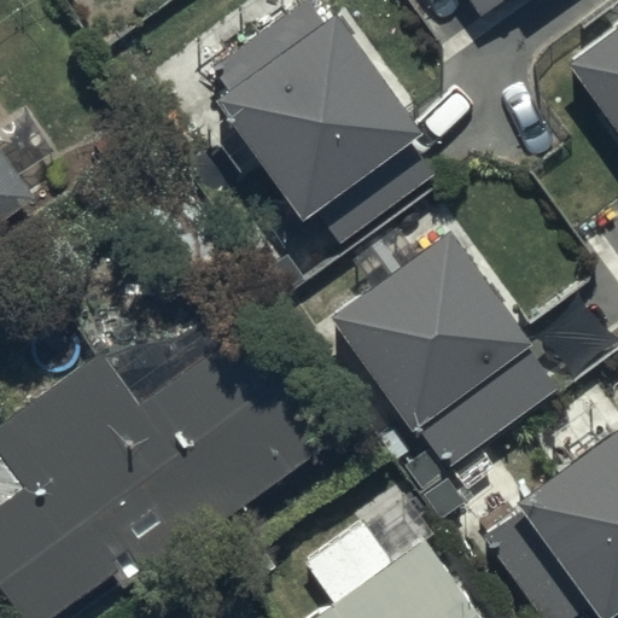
[(332,0),(301,0),(207,70),(321,223),(436,138),(332,0)]
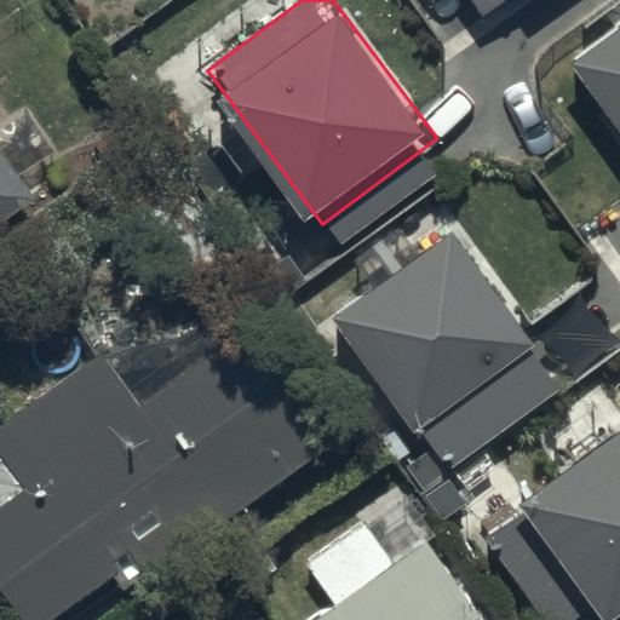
[(619,5),(567,46),(619,116),(619,5)]
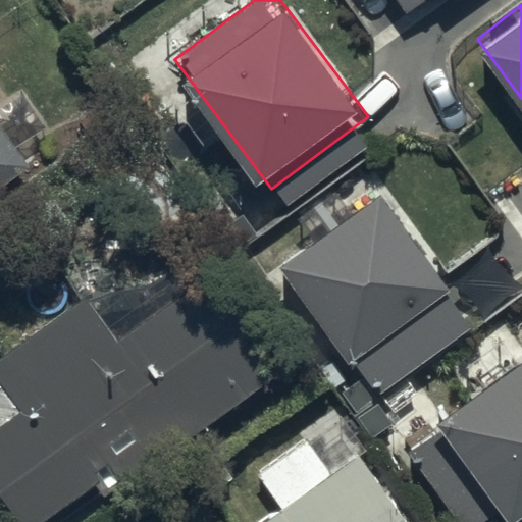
[(0,187),(31,165),(20,151),(56,125),(27,86),(0,104),(0,187)]
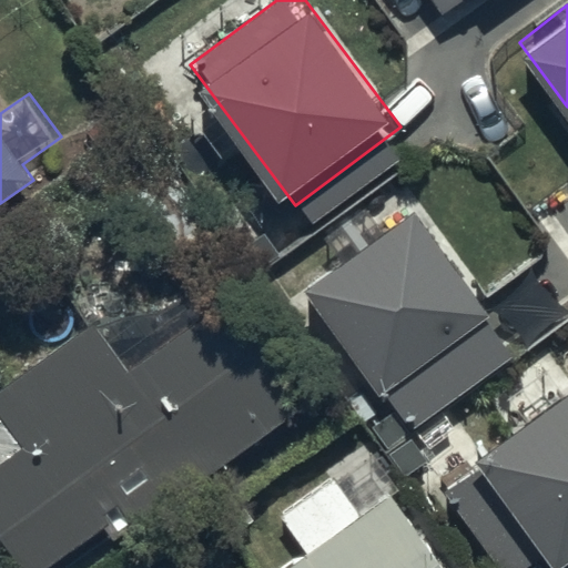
[(412,194),(306,274),(412,414),(517,335),(412,194)]
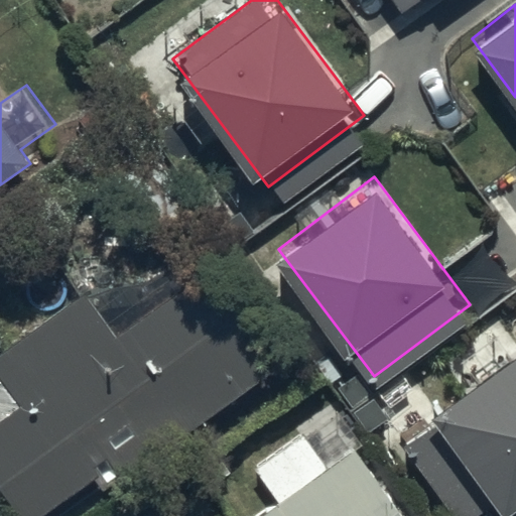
[(0,380),(18,404),(0,417),(0,486),(22,515),(40,515),(106,469),(119,486),(281,365),(210,269),(116,339),(83,293),(0,354),(0,380)]
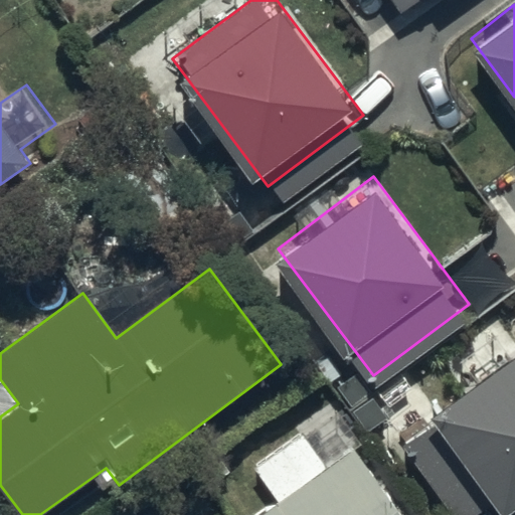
[(514,479),(514,330),(398,417),(470,513),(514,479)]
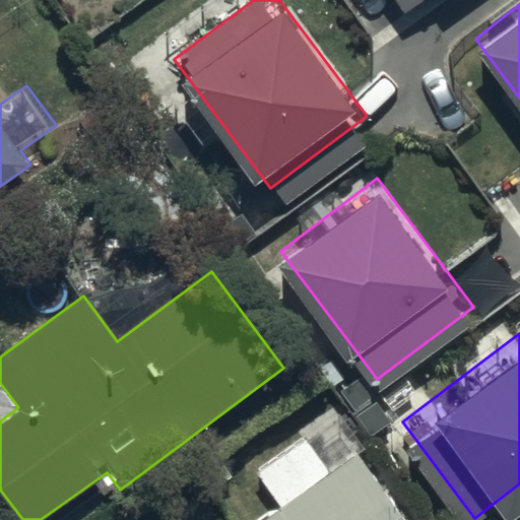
[(404,519),(359,454),(329,474),(305,439),(255,473),(280,510),(265,519),(404,519)]
